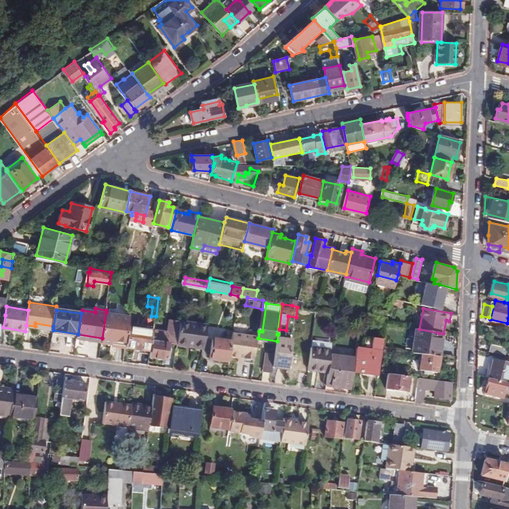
[(112,313),(106,312),(102,338),(102,342),(112,343),(112,341),(116,341),(116,340),(127,341),(129,325),(131,316),(128,315),(112,313)]
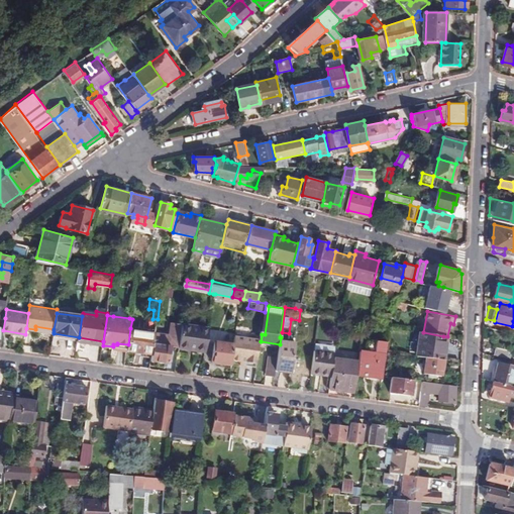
[(207,349),(210,327),(182,323),(181,333),(179,344),(179,345),(207,349)]
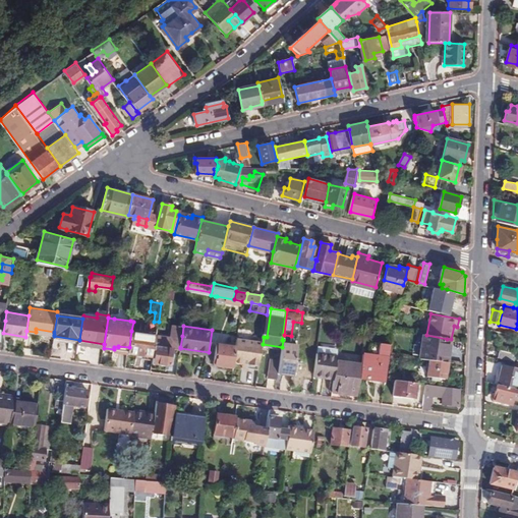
[(129,351),(128,353),(154,356),(157,335),(131,331),(129,347),(129,351)]
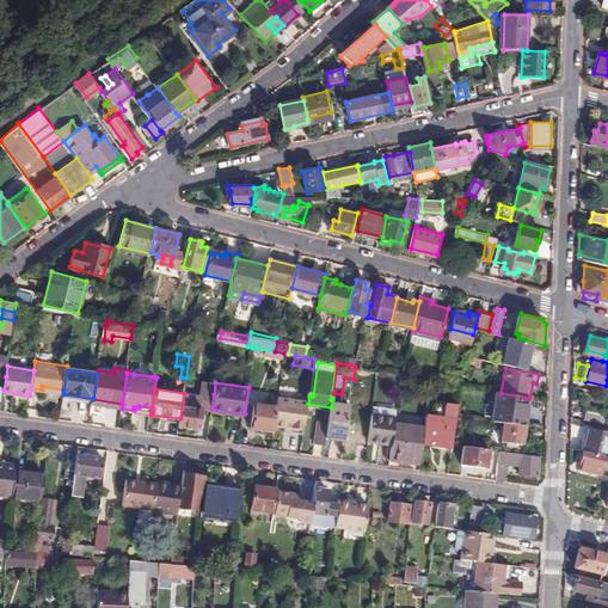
[(214,394),(184,390),(184,393),(180,418),(179,425),(201,428),(204,406),(212,407),(214,394)]
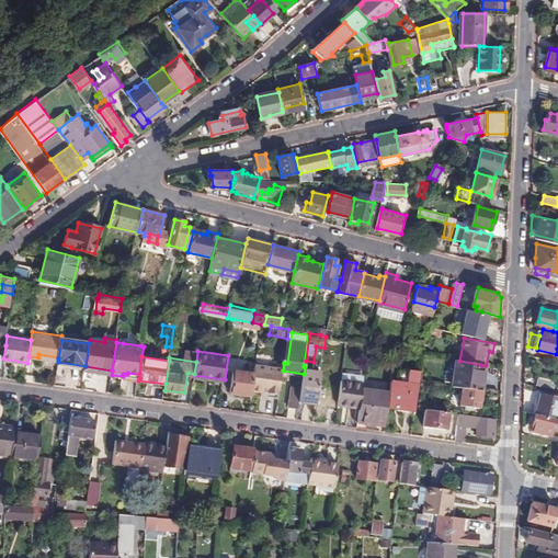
[(454,386),(459,387),(481,390),(482,390),(486,365),(481,365),(459,361),(457,360),(454,386)]
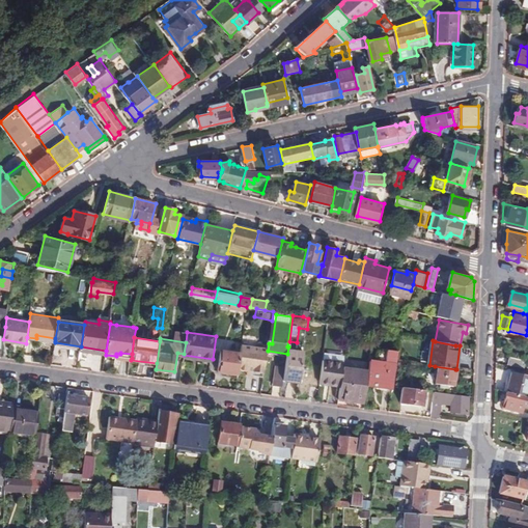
[(386,362),(379,361),(370,359),(369,371),(367,383),(378,385),(378,383),(393,385),(396,360),(397,350),(388,348),(387,352),(386,362)]
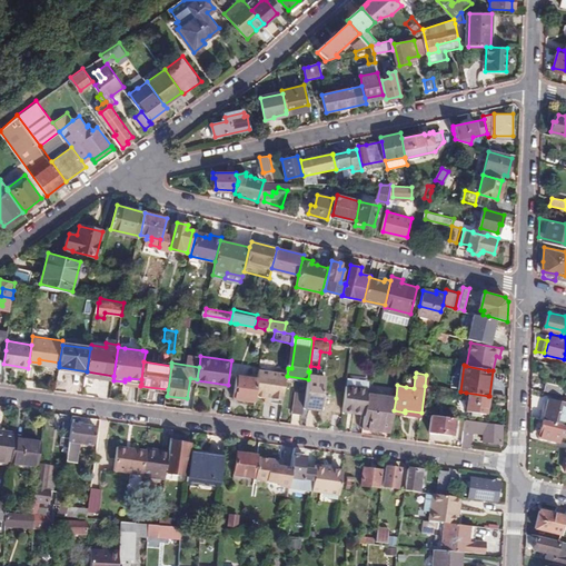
[(255,399),(258,378),(237,375),(235,397),(255,399)]
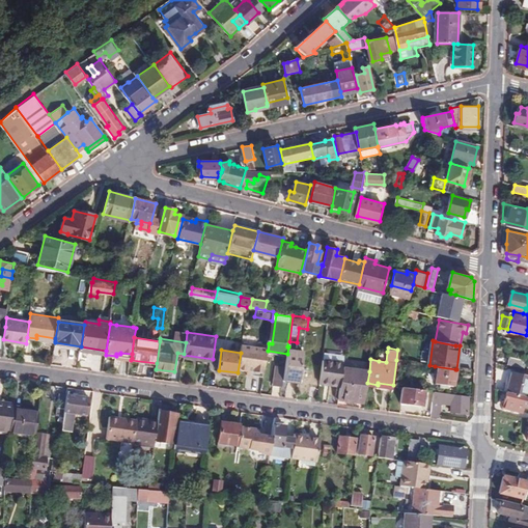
[(324,359),(343,362),(344,354),(325,351),(324,359)]
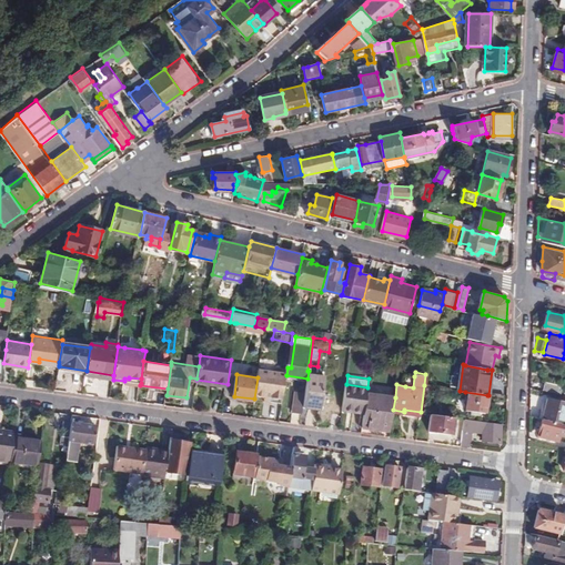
[(413,387),(414,376),(406,375),(405,386),(413,387)]
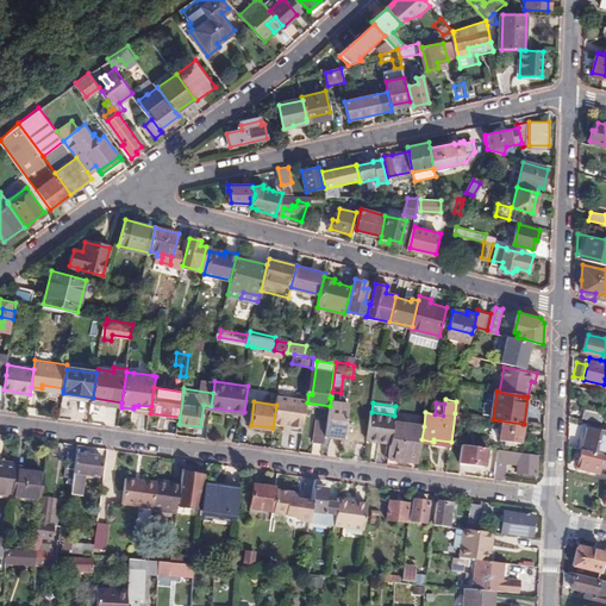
[(586,410),(583,418),(605,423),(605,417),(603,417),(604,414),(586,410)]
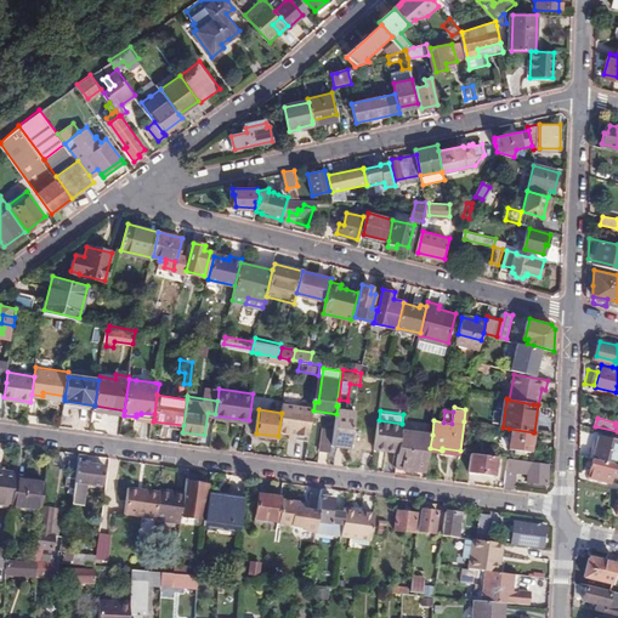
[(402,424),(379,420),(376,444),(380,446),(385,446),(385,449),(400,452),(402,430),(402,424)]
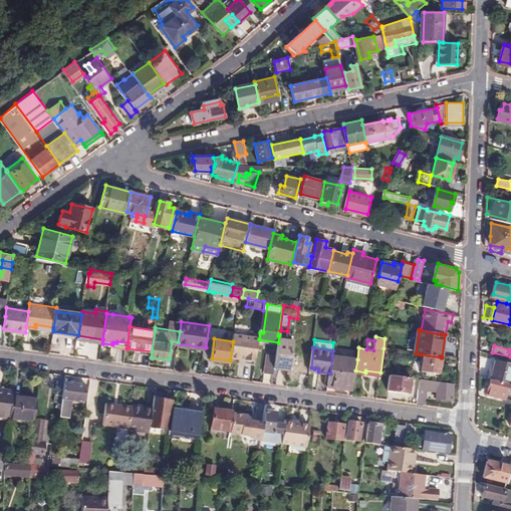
[(291,378),(299,379),(307,380),(308,372),(302,371),(303,366),(298,365),(298,362),(296,361),(297,350),(293,349),(291,365),(293,365),(291,378)]
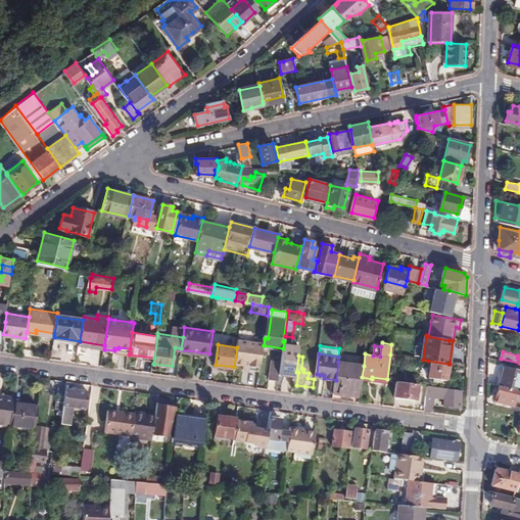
[(279,379),(282,361),(272,360),(270,377),(279,379)]
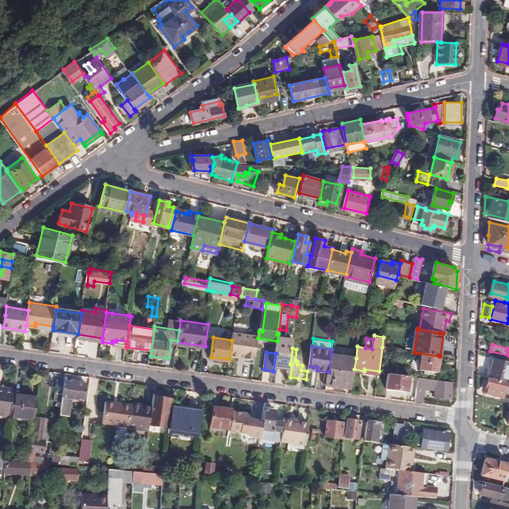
[(439,356),(419,353),(416,368),(437,371),(439,356)]
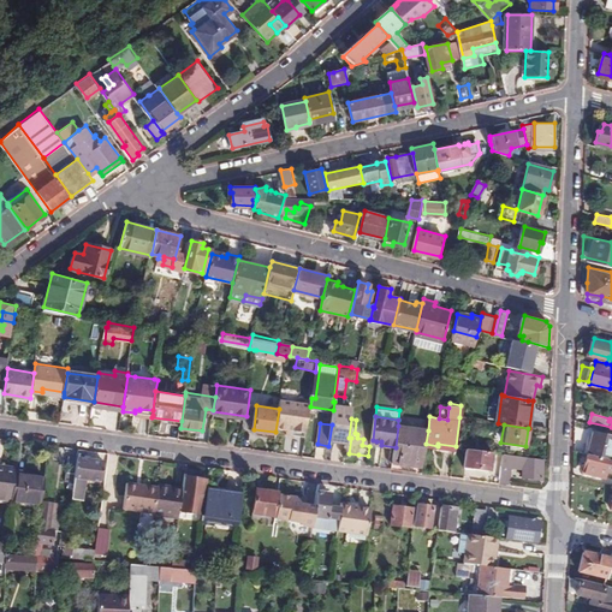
[(428,431),(398,426),(396,447),(393,461),(419,464),(419,459),(421,445),(426,446),(426,444),(428,431)]
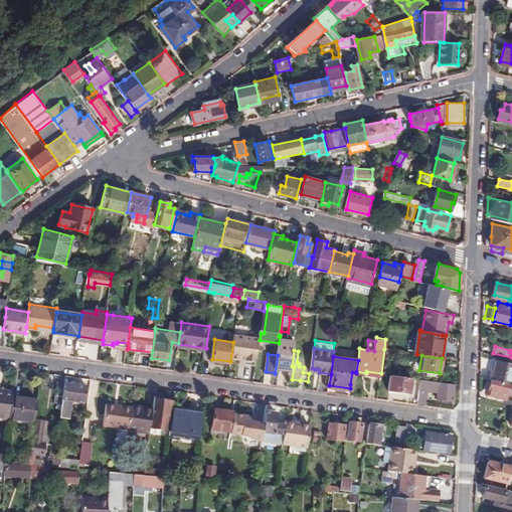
[(496,378),(497,379),(511,382),(511,362),(501,360),(496,378)]
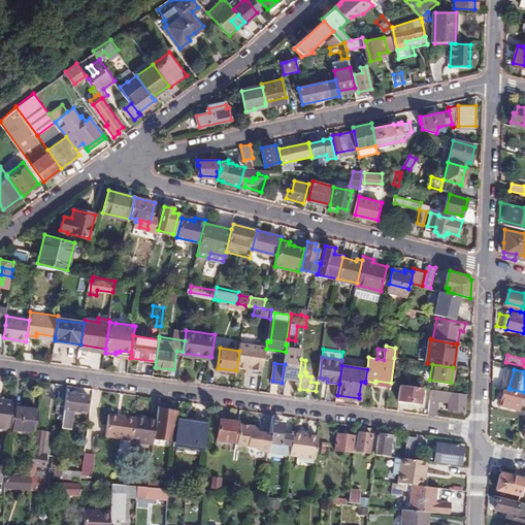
[(422,387),(401,384),(399,398),(420,401),(422,387)]
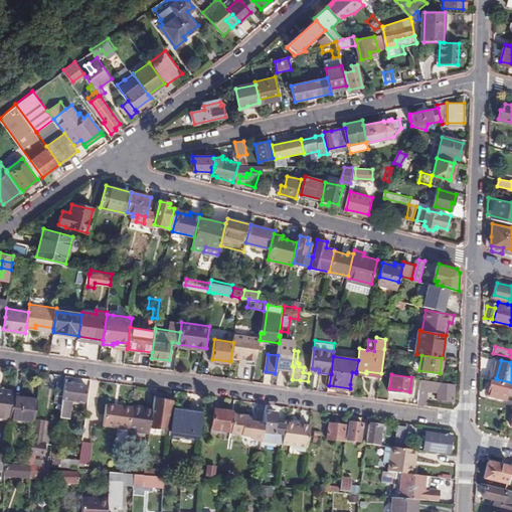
[(66,375),(65,383),(63,400),(61,416),(69,417),(71,400),(86,402),(88,386),(72,384),(73,376),(66,375)]
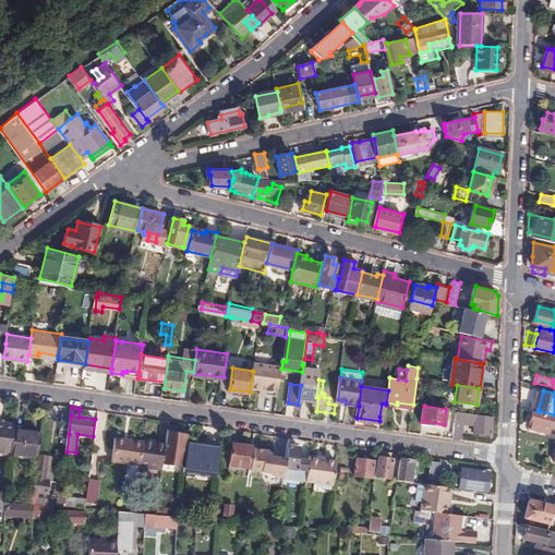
[(491,434),(494,415),(458,411),(456,422),(466,423),(475,425),(474,431),(491,434)]
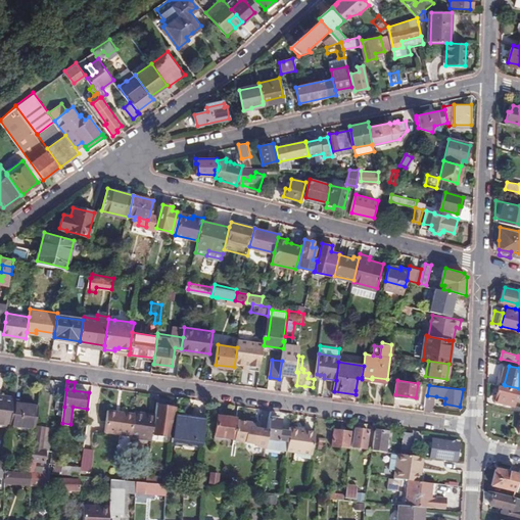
[(519,388),(505,385),(503,394),(504,394),(503,402),(518,406),(519,402),(519,388)]
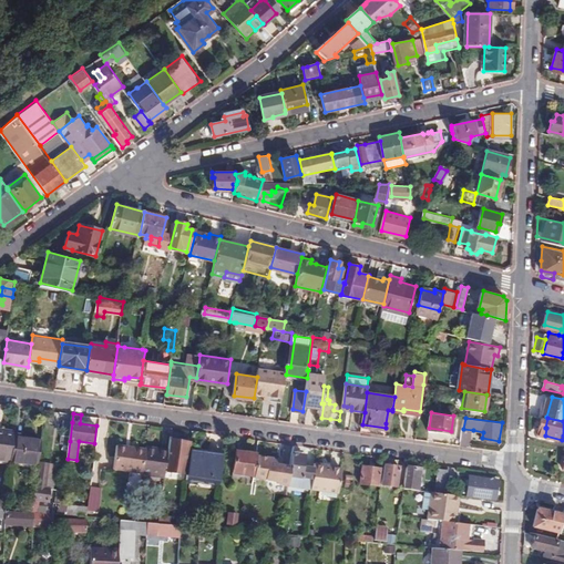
[(70,441),(72,422),(63,421),(60,440),(70,441)]
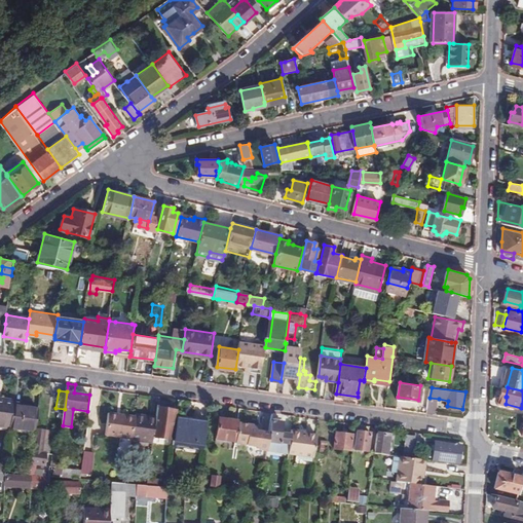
[(437,413),(439,399),(430,398),(427,411),(437,413)]
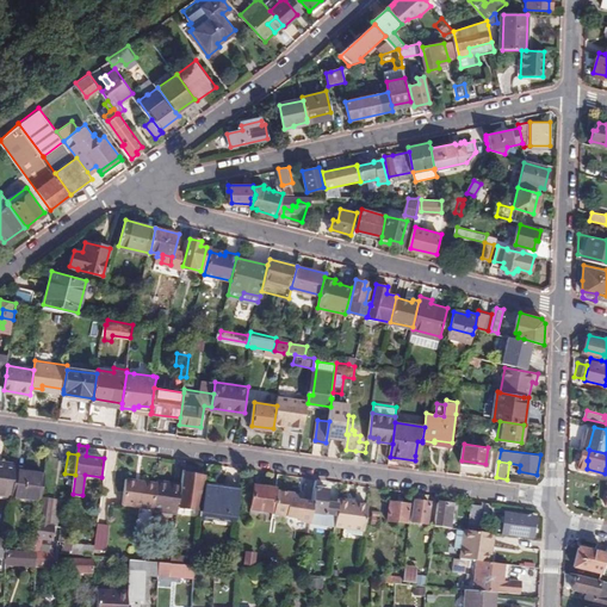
[(0,499),(11,500),(11,494),(14,469),(0,466),(0,499)]
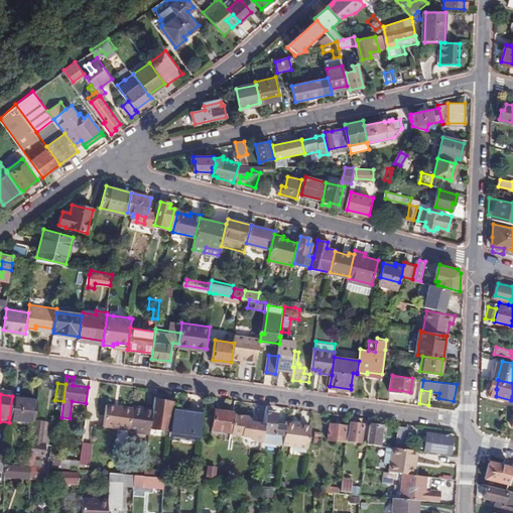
[(12,396),(9,417),(35,421),(38,400),(12,396)]
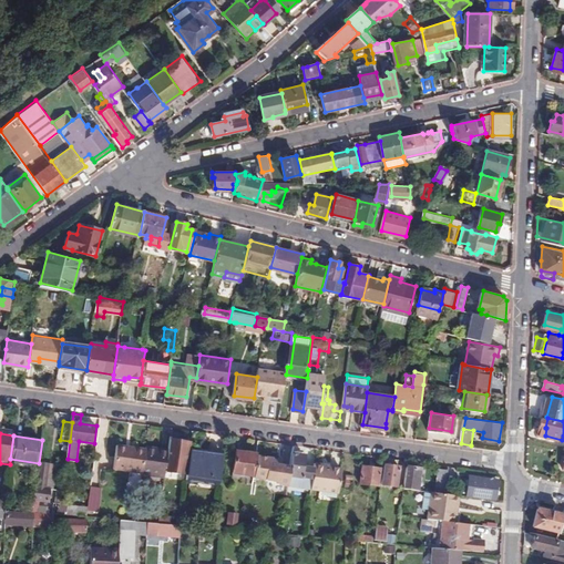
[(171,436),(170,447),(167,468),(188,471),(192,444),(188,444),(188,437),(171,436)]
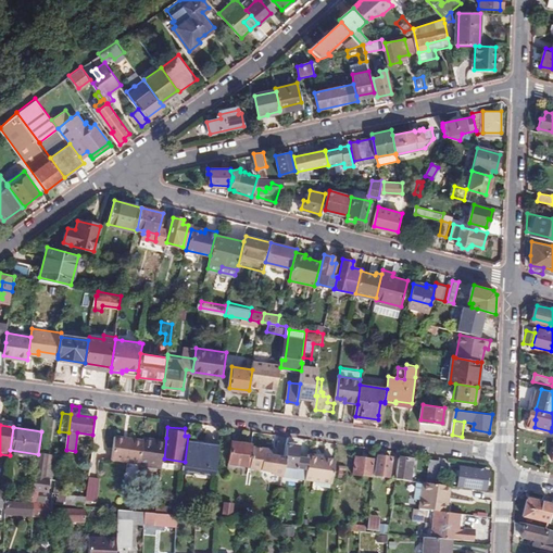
[(164,459),(166,438),(145,435),(143,440),(141,461),(163,464),(164,459)]
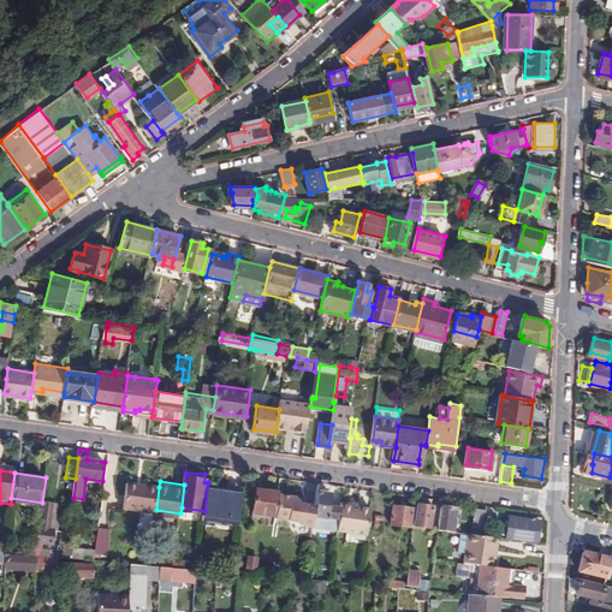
[(244,487),(208,482),(205,511),(205,517),(217,518),(239,522),(244,487)]
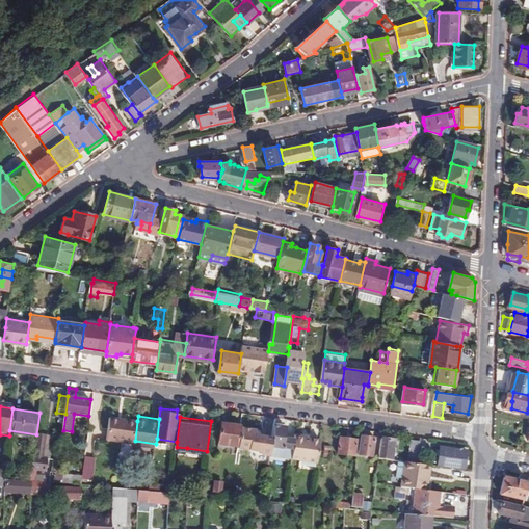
[(135,441),(137,421),(111,418),(108,440),(135,443),(135,441)]
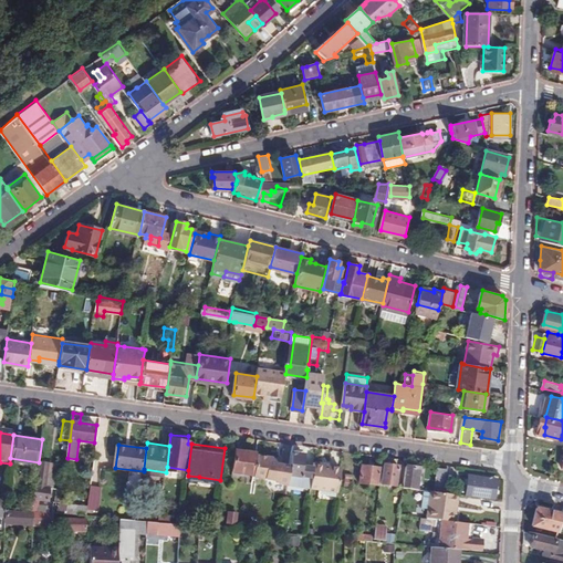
[(235,471),(254,473),(258,454),(258,451),(238,449),(235,471)]
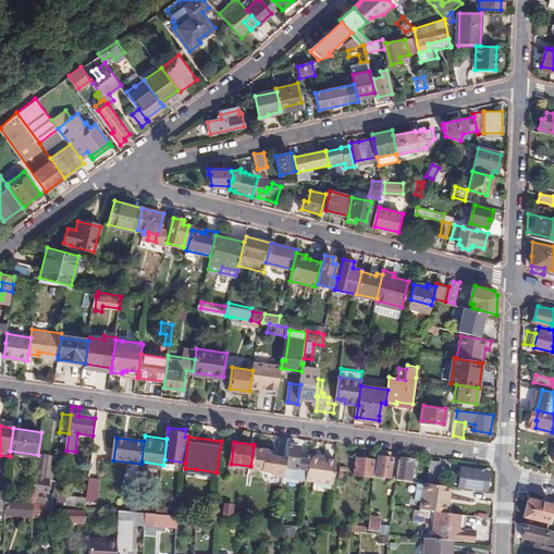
[(290,444),(288,457),(287,467),(298,468),(298,467),(308,468),(310,459),(299,457),(300,446),(290,444)]
